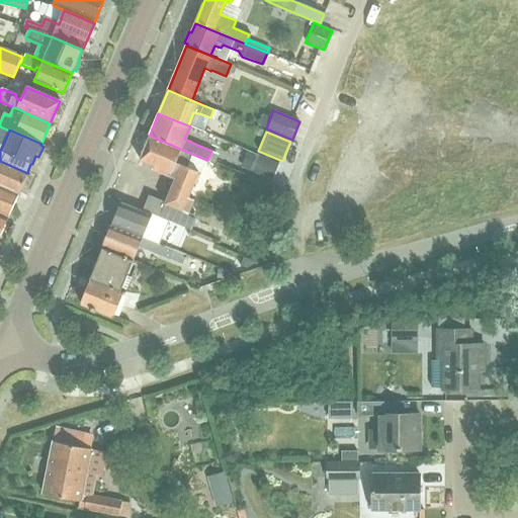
[(143,210),(152,214),(191,231),(197,217),(189,213),(194,200),(189,198),(199,172),(206,160),(150,136),(148,140),(145,139),(139,153),(142,154),(140,160),(155,166),(153,170),(175,179),(165,201),(150,194),(143,210)]
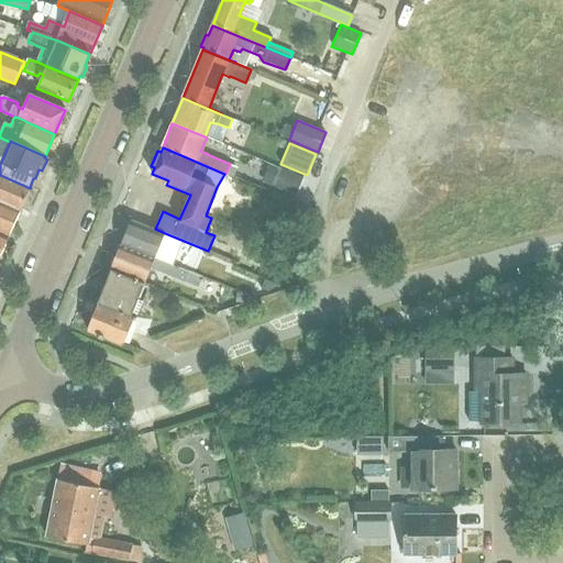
[(273,185),(297,195),(304,177),(280,167),(273,185)]
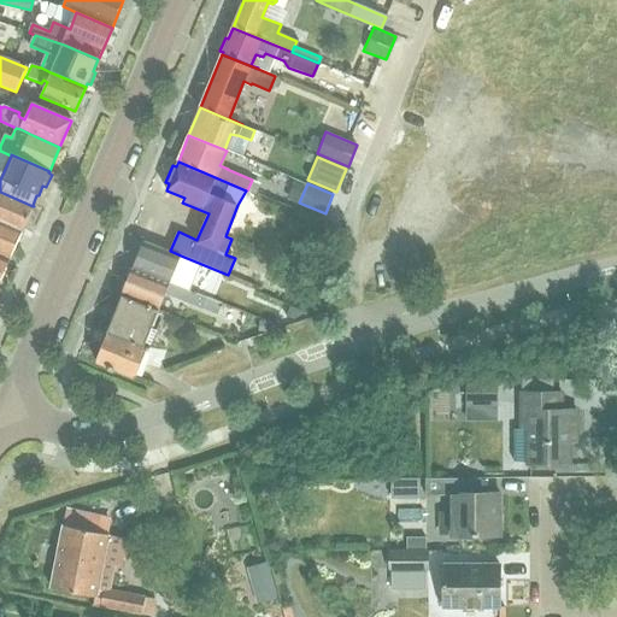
[(0,221),(23,230),(33,206),(0,192),(0,221)]
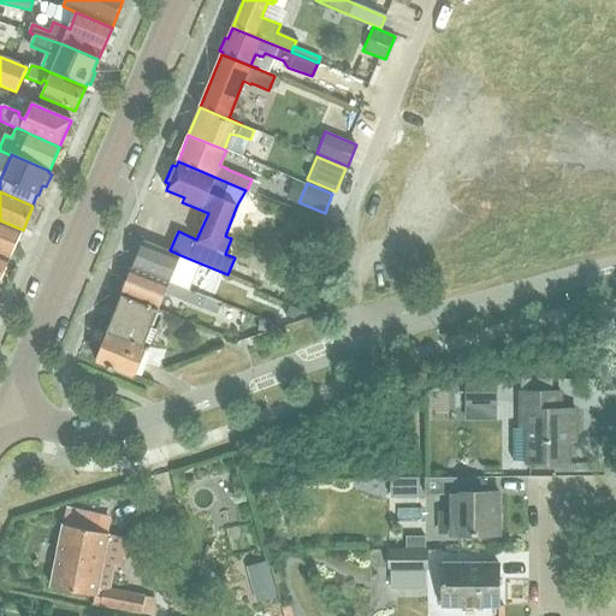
[(0,254),(10,259),(23,230),(0,220),(0,254)]
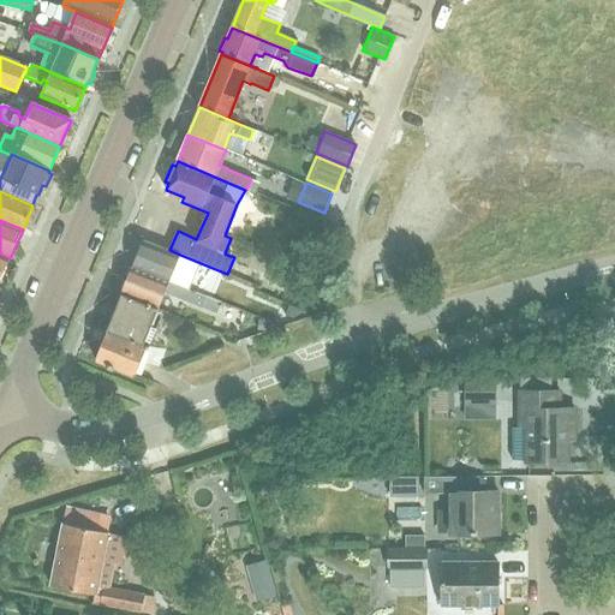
[(144,240),(133,267),(169,281),(173,270),(180,255),(169,250),(144,240)]
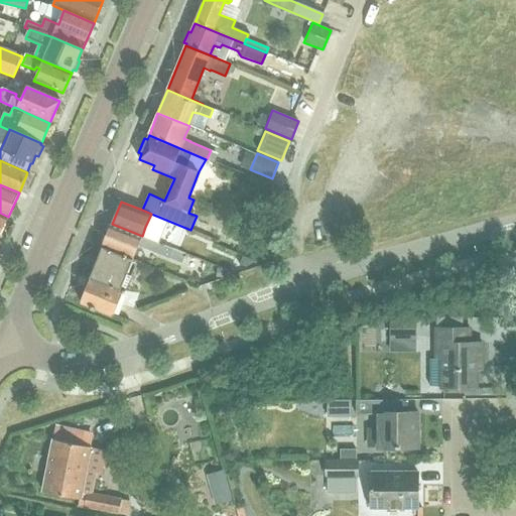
[(0,235),(8,217),(0,213),(0,235)]
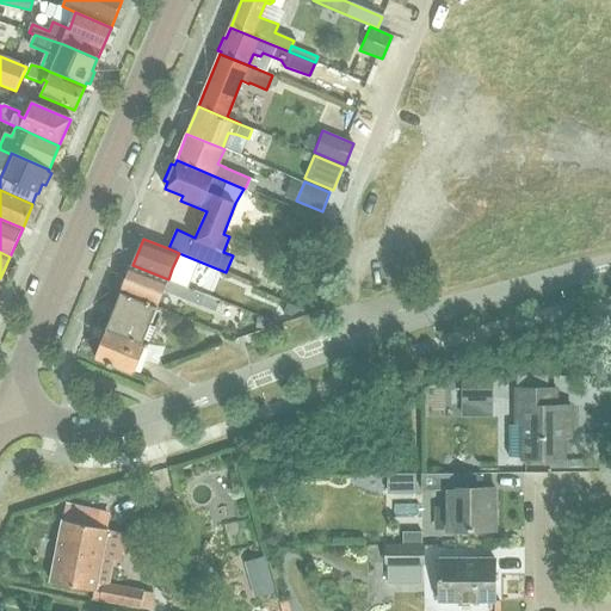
[(211,297),(195,290),(133,265),(122,292),(135,297),(158,306),(164,289),(215,310),(220,300),(211,297)]
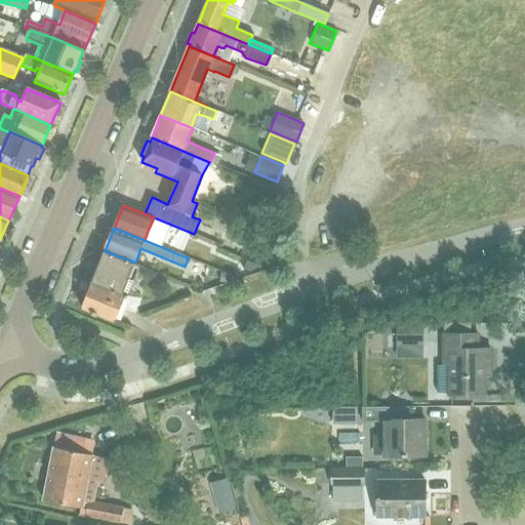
[(116,255),(105,251),(92,281),(122,293),(124,290),(129,292),(133,281),(128,279),(135,263),(116,255)]
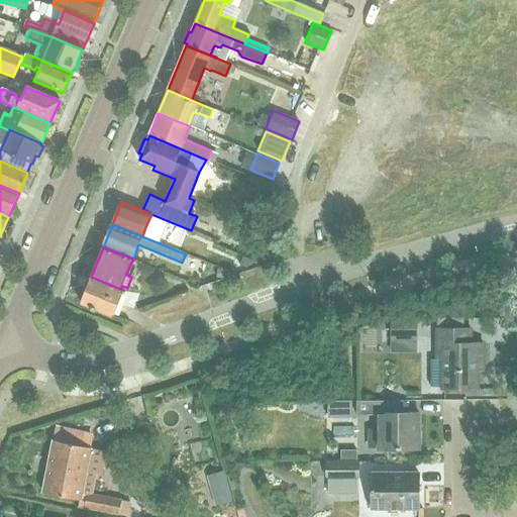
[(120,289),(91,277),(80,303),(113,316),(124,290),(120,289)]
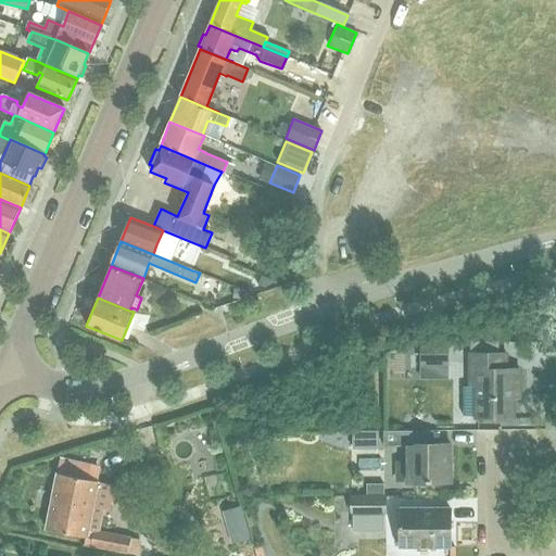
[(431,343),(419,343),(419,365),(447,365),(447,343),(431,343)]
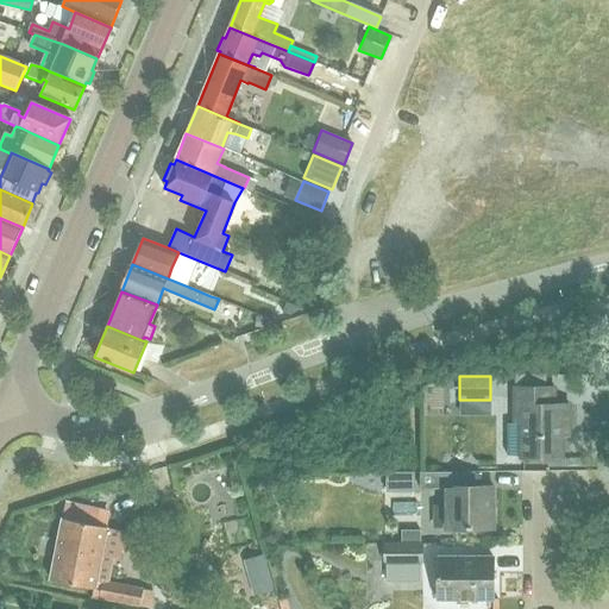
[(514,424),(507,424),(507,456),(521,456),(521,457),(562,457),(562,422),(569,422),(569,403),(556,403),(554,388),(514,388),(514,424)]
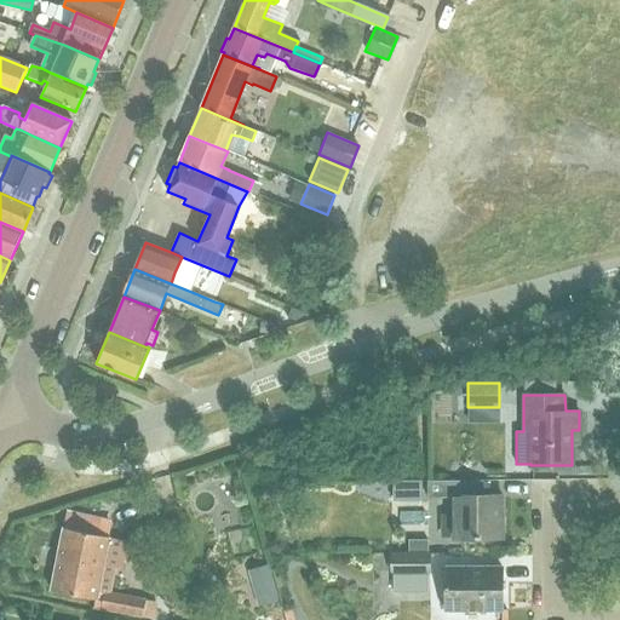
[(454,538),(501,537),(501,494),(477,494),(477,480),(428,480),(428,497),(453,497),(454,538)]
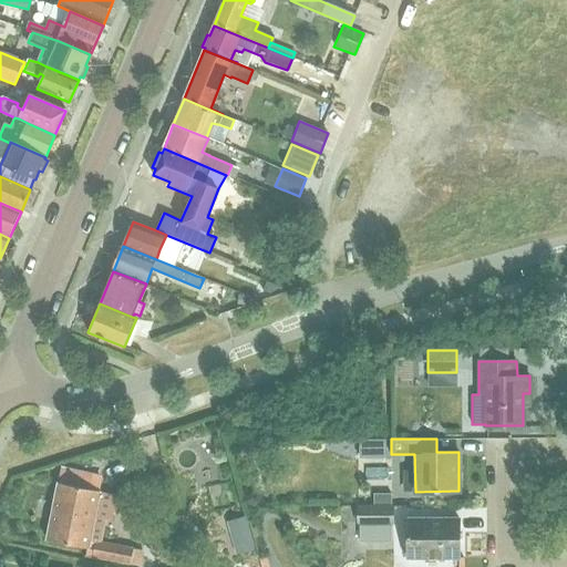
[(60,470),(47,539),(86,548),(88,548),(89,539),(94,540),(99,542),(103,517),(111,518),(115,493),(98,490),(101,474),(86,472),(63,467),(60,470)]
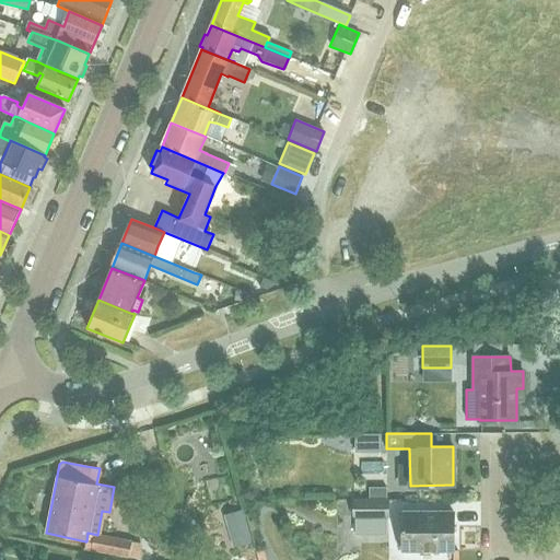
[(386,489),(369,489),(369,501),(377,501),(386,501),(386,489)]
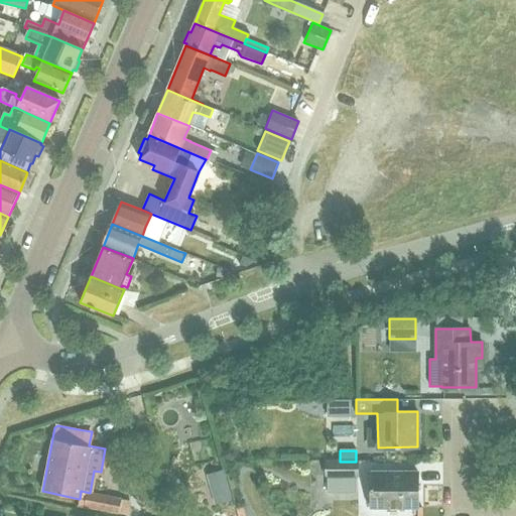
[(326,476),(358,476),(358,462),(356,462),(348,462),(340,462),(325,462),(326,476)]
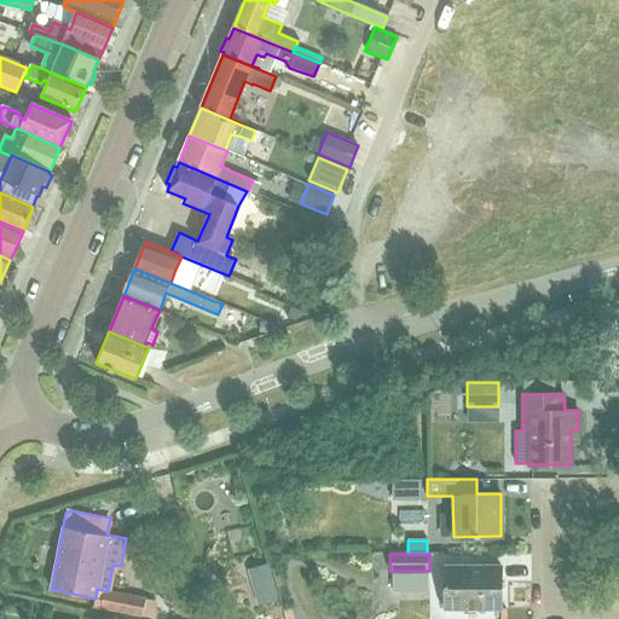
[(267,565),(248,571),(258,605),(277,600),(267,565)]
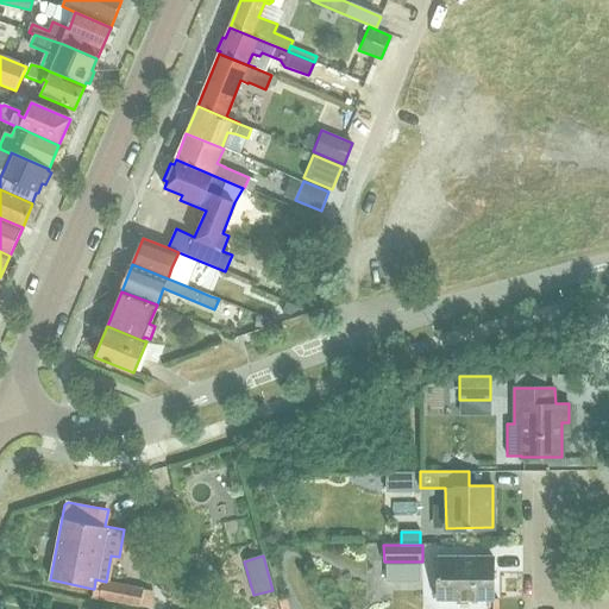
[(493,598),(493,572),(493,556),(437,557),(438,598),(493,598)]
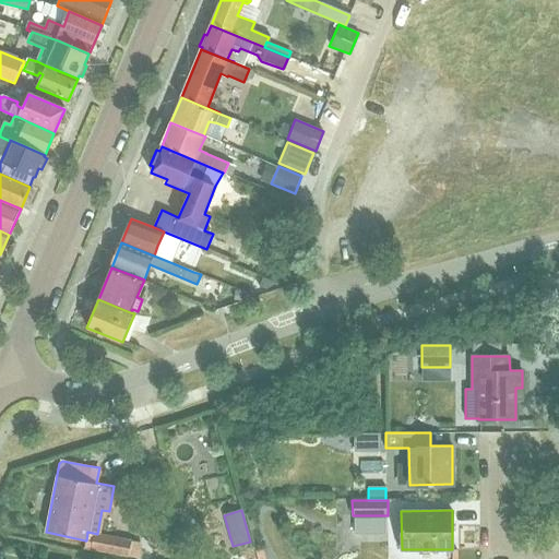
[(85,540),(83,549),(91,550),(91,549),(138,558),(141,543),(97,534),(93,533),(87,532),(86,540),(85,540)]
